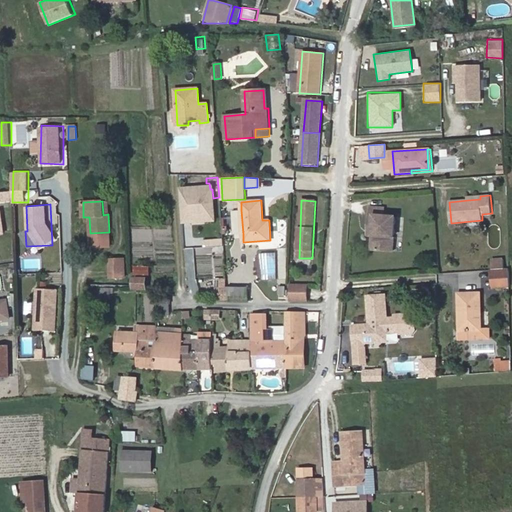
[(372,236),(371,249),(392,250),(395,217),(383,216),(383,208),(369,207),(368,229),(372,229),(372,236)]
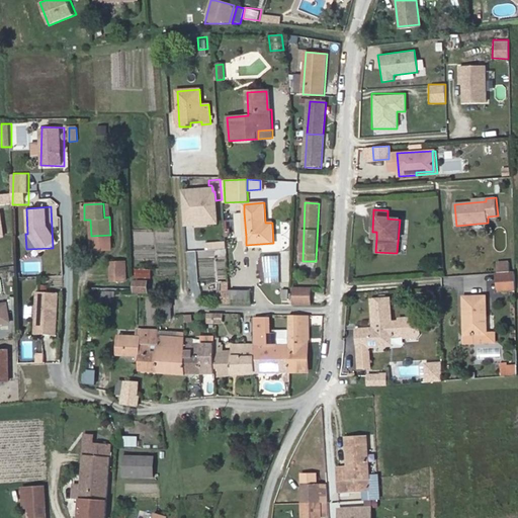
[(246,237),(244,212),(235,213),(237,238),(246,237)]
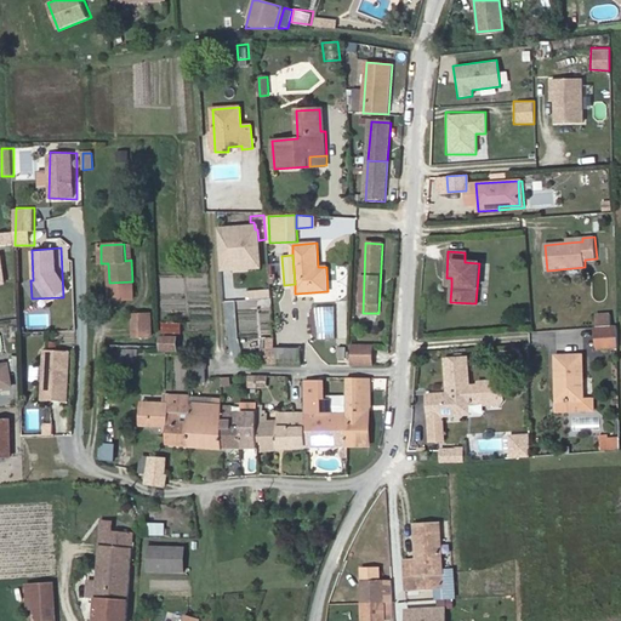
[(611,311),(598,311),(598,320),(611,319),(611,311)]
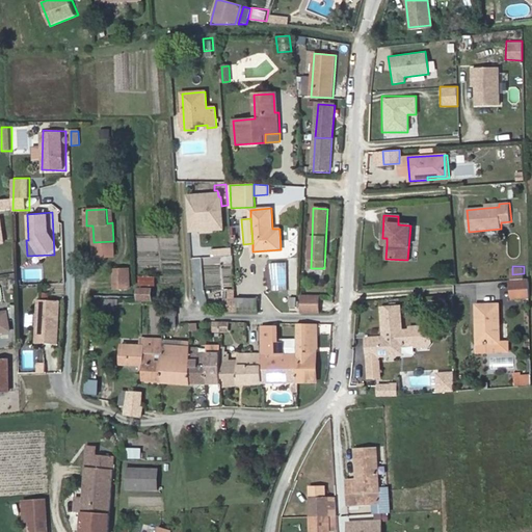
[(130,288),(130,269),(114,269),(115,289),(130,288)]
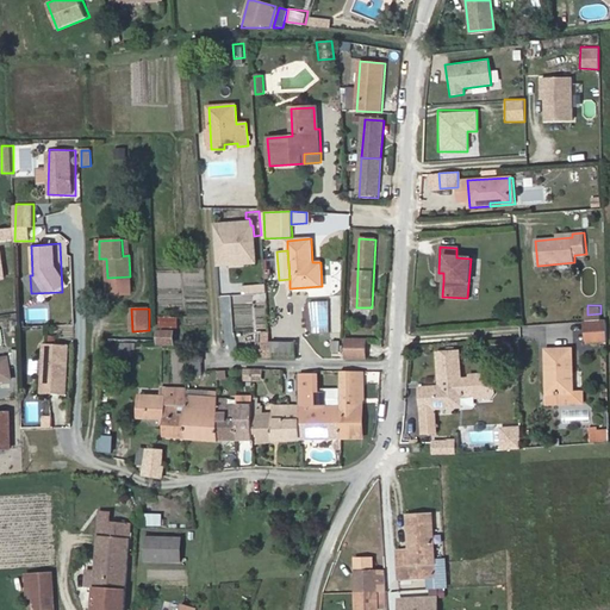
[(607,319),(586,322),(586,332),(607,331),(607,319)]
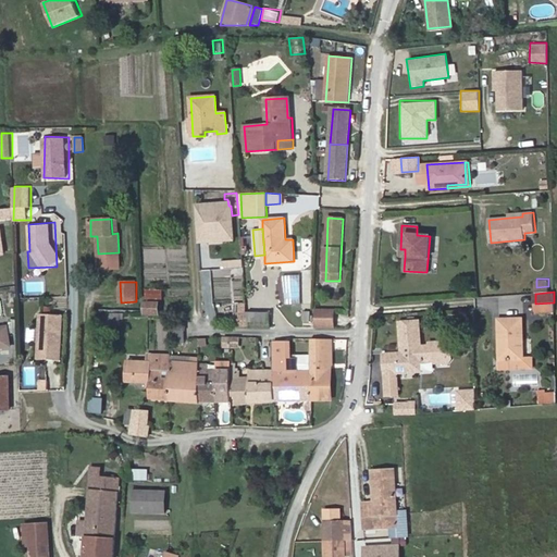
[(145,314),(160,314),(160,302),(145,302),(145,314)]
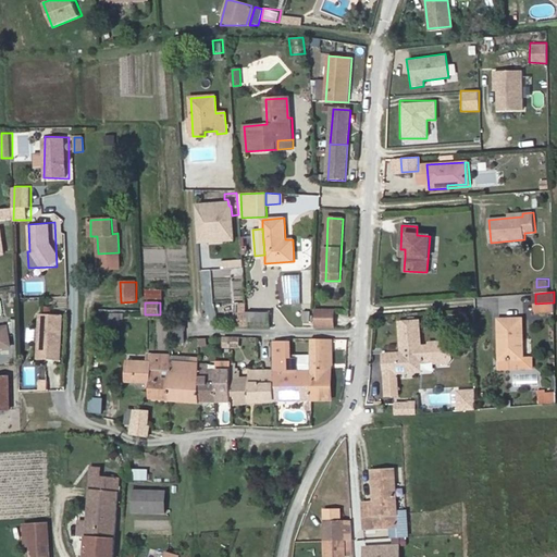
[(554,302),(535,304),(536,312),(554,312),(554,302)]
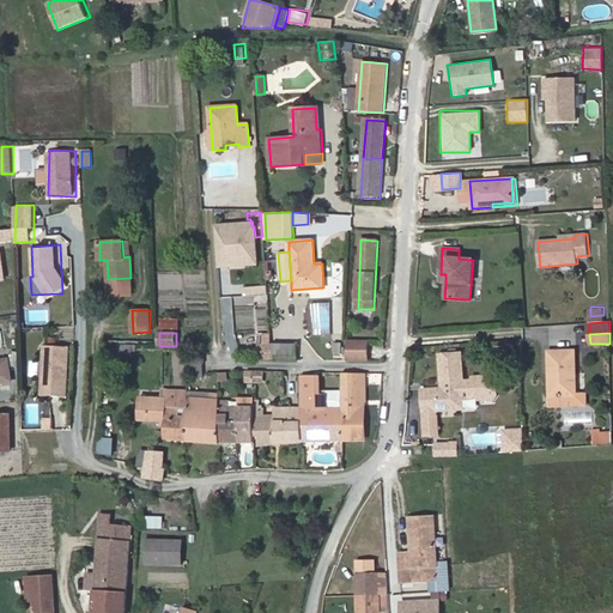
[(368,341),(350,341),(349,359),(368,359),(368,341)]
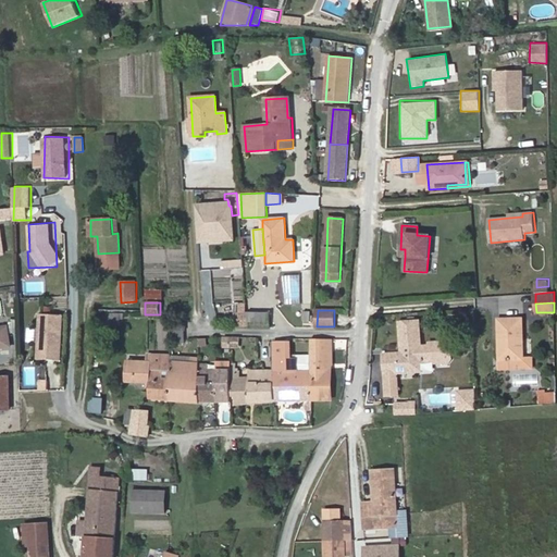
[(64,360),(65,313),(39,312),(38,359),(64,360)]
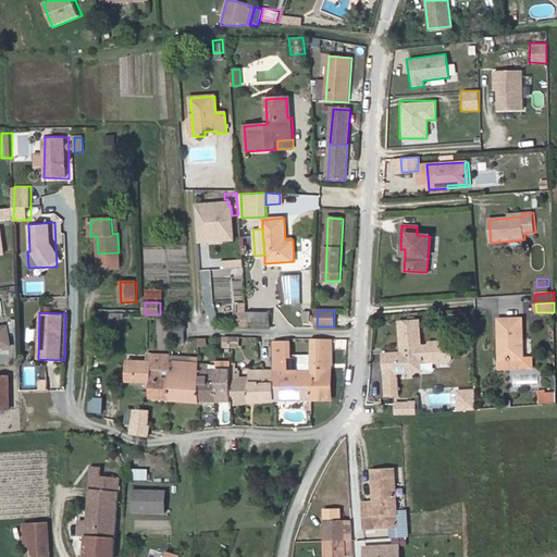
[(121,327),(121,313),(100,312),(100,322),(107,322),(106,327),(121,327)]
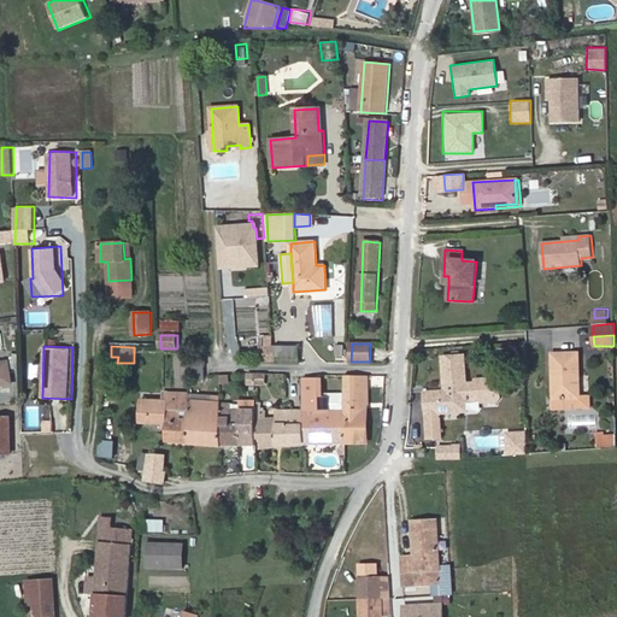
[(274,346),(275,362),(299,362),(299,346),(274,346)]
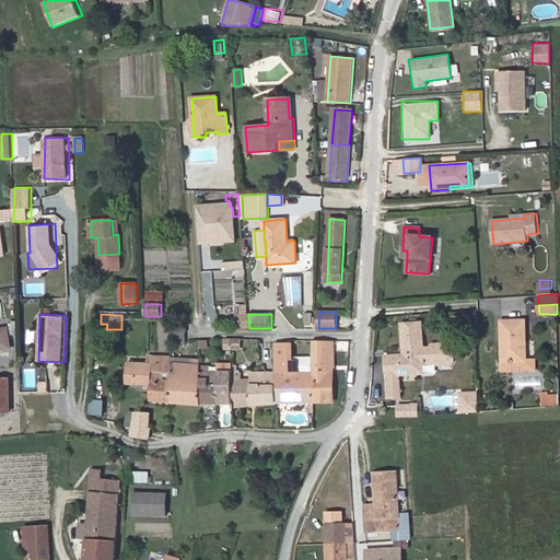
[(501,322),(502,341),(504,340),(505,362),(527,361),(525,321),(501,322)]
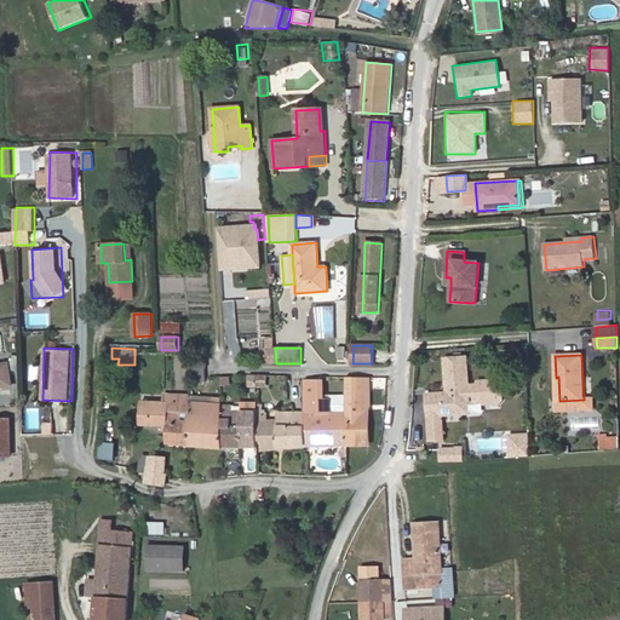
[(447,392),(440,394),(441,415),(463,413),(463,409),(470,400),(478,400),(477,384),(470,385),(466,357),(451,359),(445,363),(447,388),(451,388),(452,392),(447,392)]
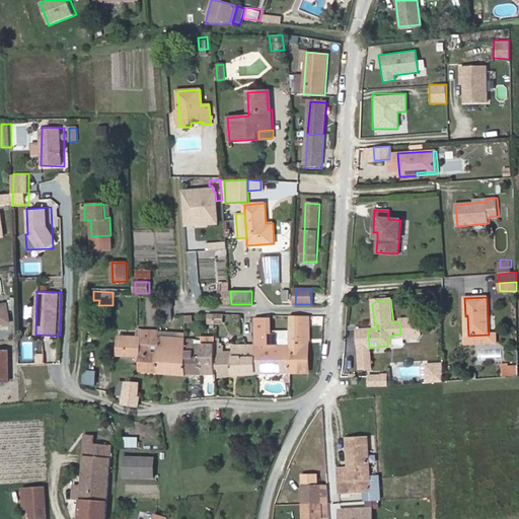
[(172,318),(172,308),(162,308),(162,318),(172,318)]
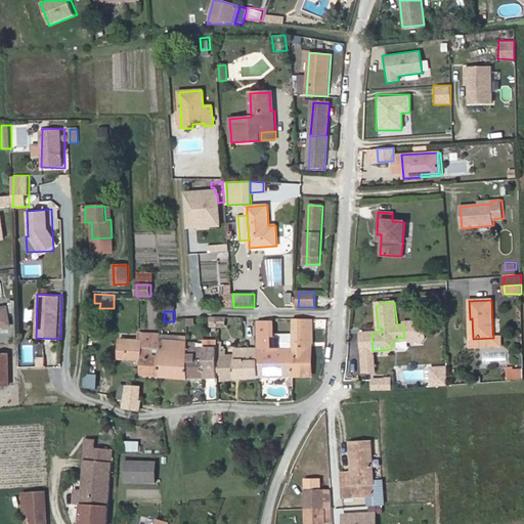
[(8,315),(0,315),(0,328),(9,326),(8,315)]
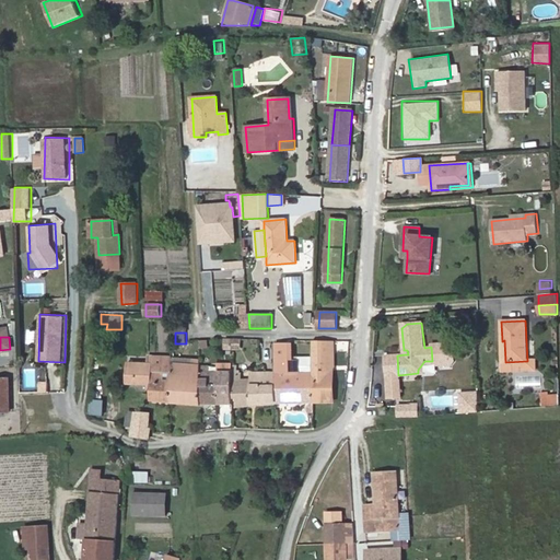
[(435,347),(431,347),(432,361),(424,361),(418,370),(418,373),(424,373),(424,364),(438,363),(435,347)]
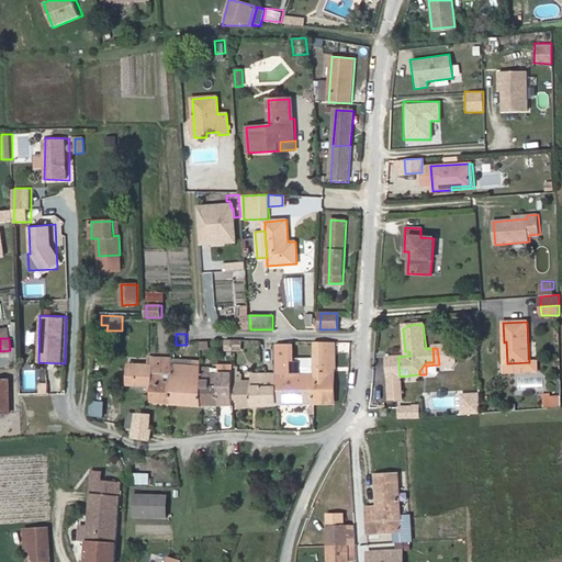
[(330,351),(314,352),(314,368),(314,373),(315,403),(335,403),(335,372),(330,372),(330,351)]
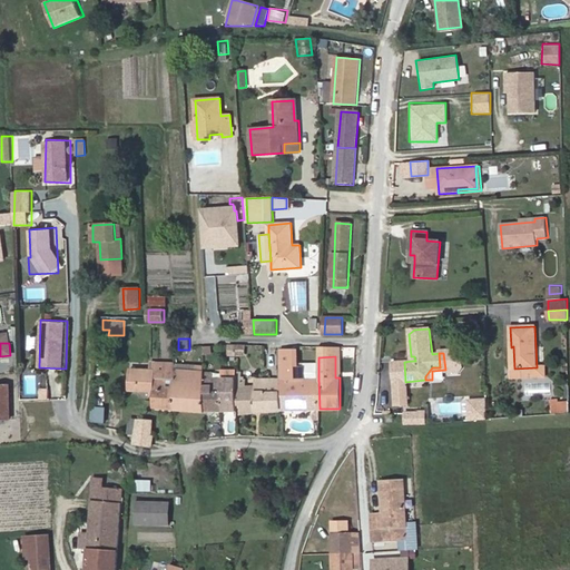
[(404,362),(393,362),(395,387),(405,386),(405,382),(404,362)]
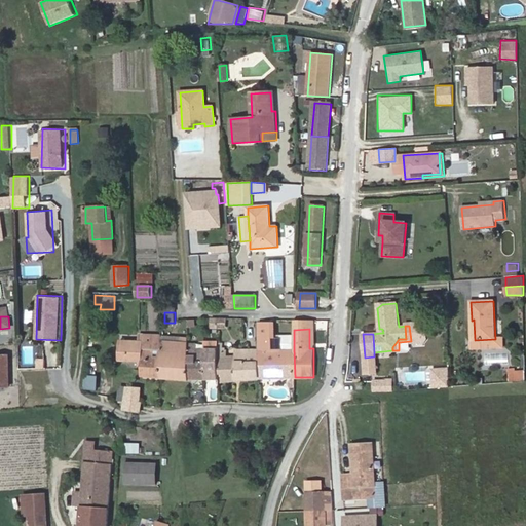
[(161,336),(139,335),(139,343),(121,342),(120,361),(143,362),(142,376),(160,377),(161,336)]
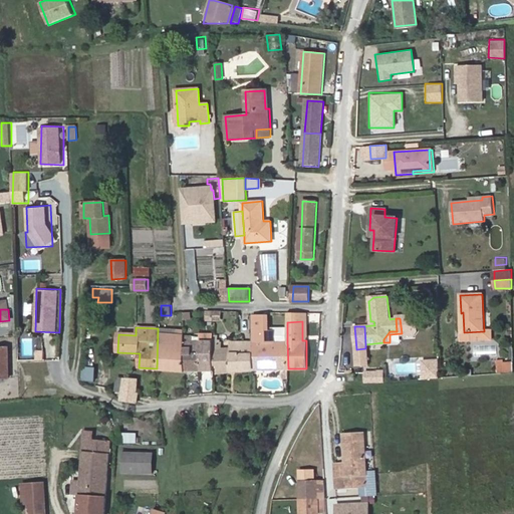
[(184,335),(184,331),(158,328),(157,368),(186,370),(185,342),(184,335)]
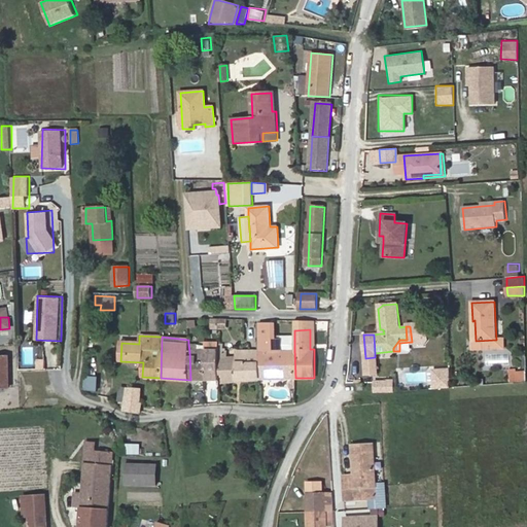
[(259,338),(259,343),(264,343),(264,351),(274,351),(274,340),(274,337),(259,338)]
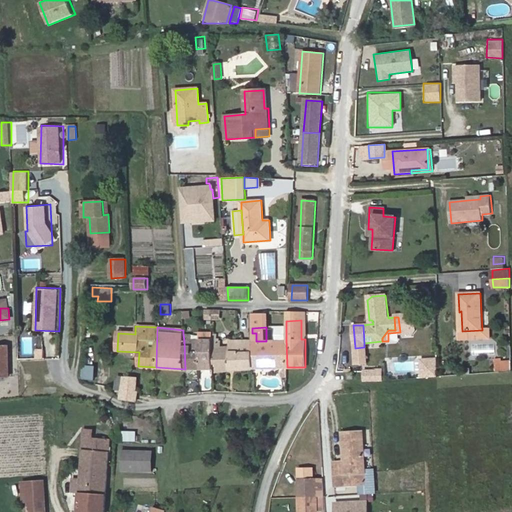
[(287,367),(286,340),(274,340),(274,335),(274,330),(266,330),(266,341),(256,341),(256,333),(252,333),(252,341),(253,368),(287,367)]
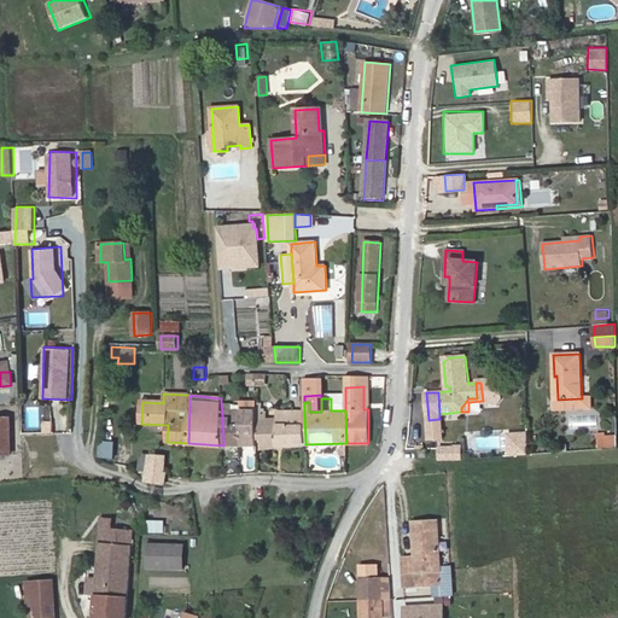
[(257,438),(257,413),(249,413),(246,413),(246,407),(246,403),(242,403),(242,412),(242,447),(257,447),(257,438)]
